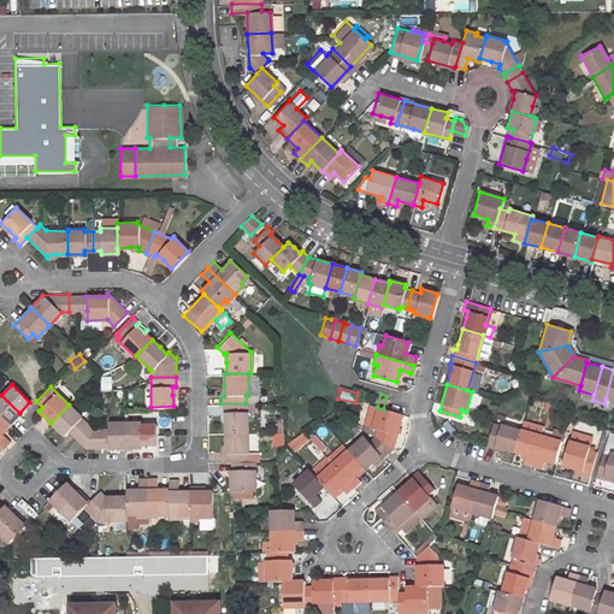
[(1,395),(0,396),(0,414),(9,423),(19,413),(1,395)]
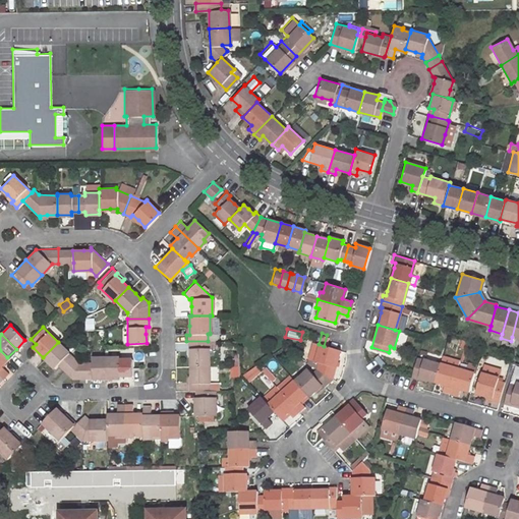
[(208,341),(186,341),(186,348),(190,348),(190,356),(190,365),(209,365),(208,341)]
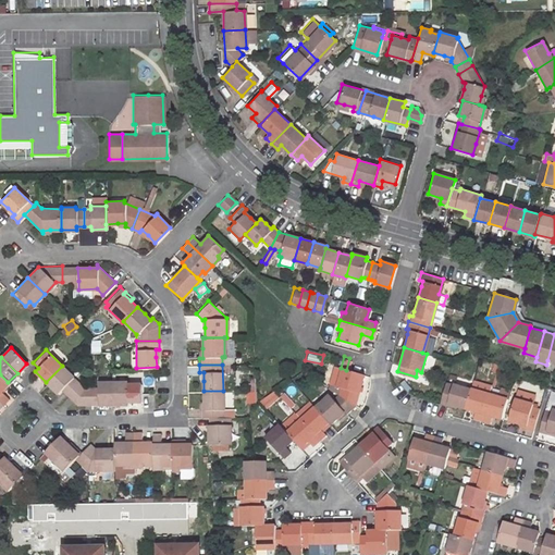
[(62,366),(46,382),(57,392),(61,389),(65,394),(77,382),(62,366)]
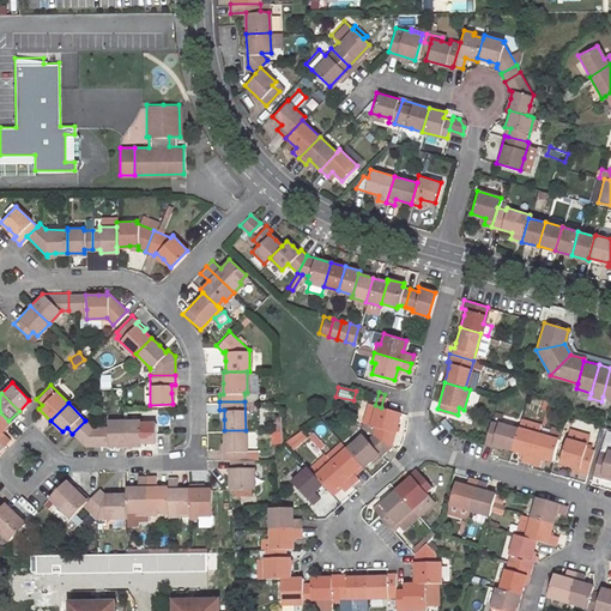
[(381,407),(375,405),(369,425),(374,427),(371,433),(391,445),(399,412),(381,407)]
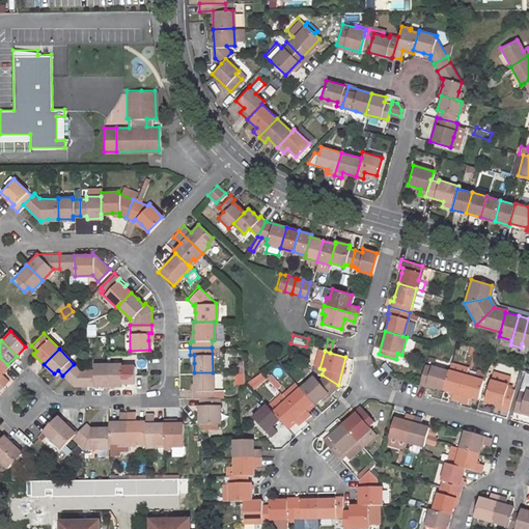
[(309,367),(296,358),(293,363),(306,371),(309,367)]
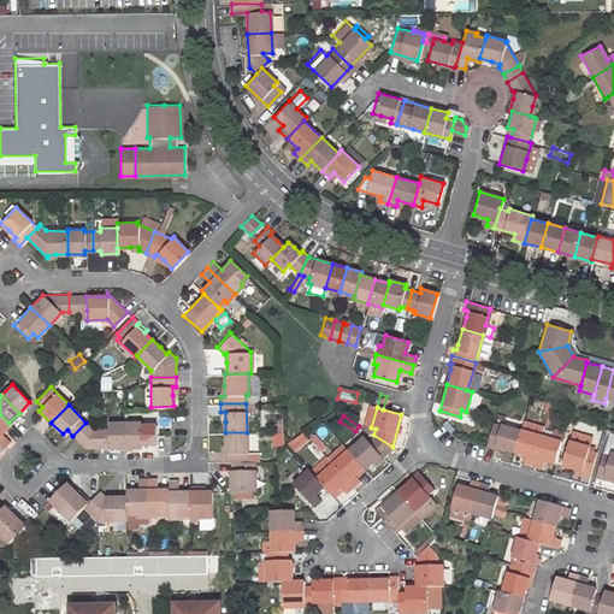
[(108,427),(100,427),(101,447),(123,447),(123,421),(108,421),(108,427)]
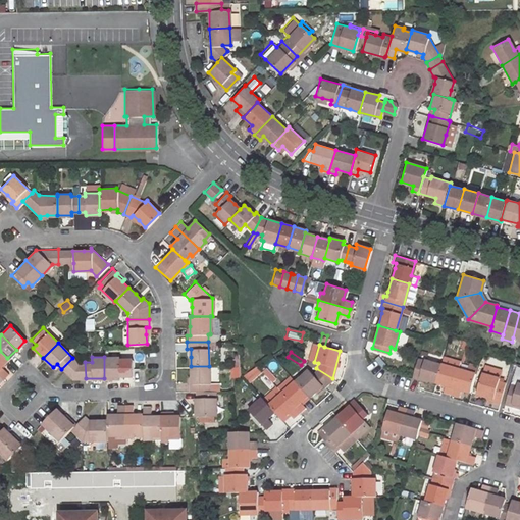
[(118,357),(104,357),(104,378),(118,378),(118,375),(125,375),(124,359),(117,359),(118,357)]
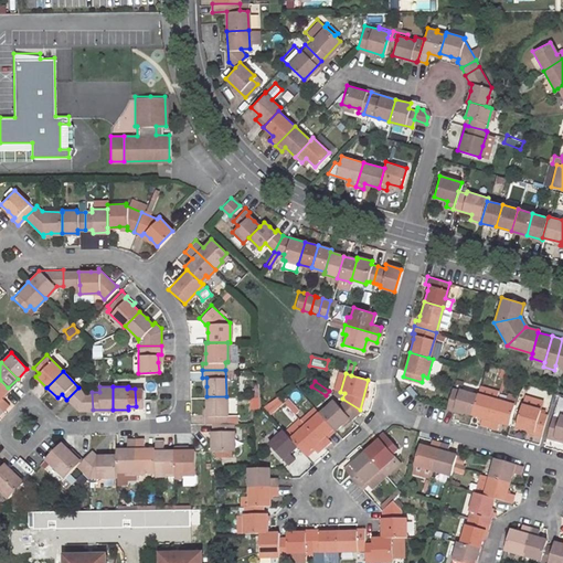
[(452,386),(445,409),(452,411),(453,407),(461,410),(471,413),(476,393),(452,386)]
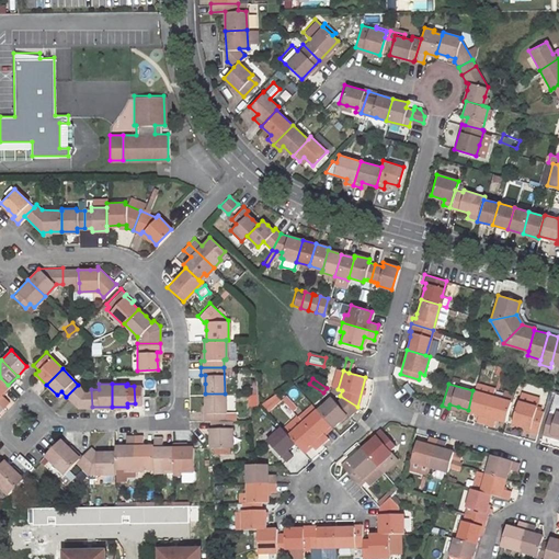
[(78,385),(66,397),(77,408),(83,389),(78,385)]
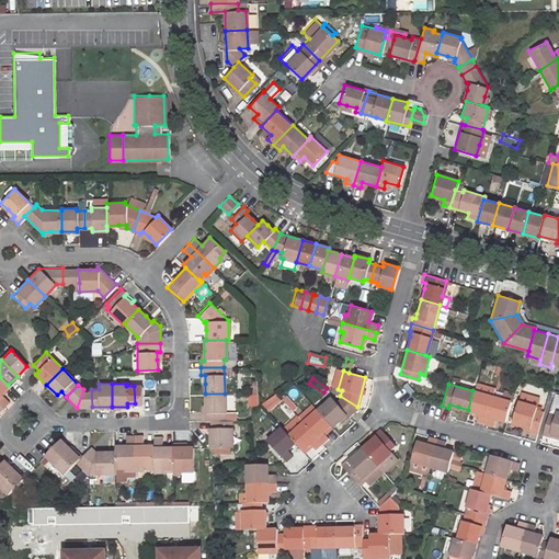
[(247,405),(257,405),(258,386),(247,386),(247,405)]
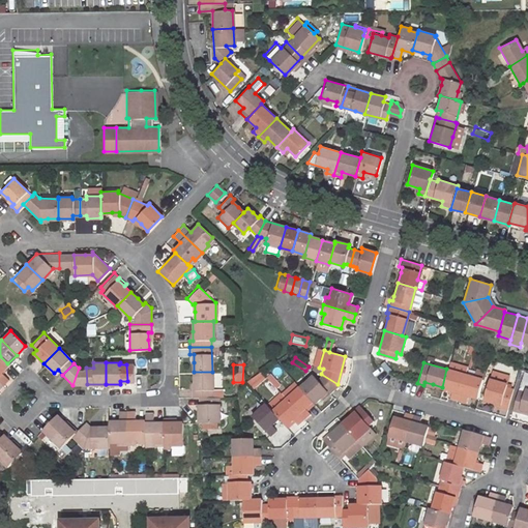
[(86,368),(79,368),(72,385),(87,384),(86,368)]
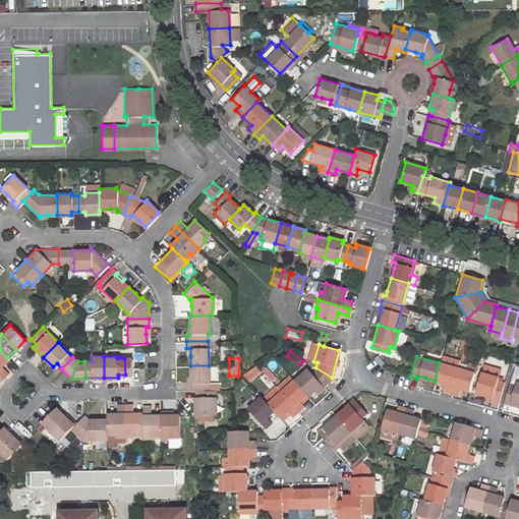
[(439,362),(435,381),(443,383),(441,390),(449,392),(456,366),(440,361),(439,362)]
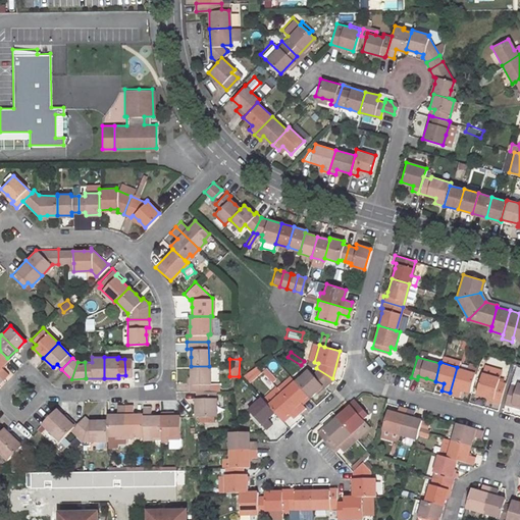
[(499,377),(501,370),(482,365),(481,372),(499,377)]
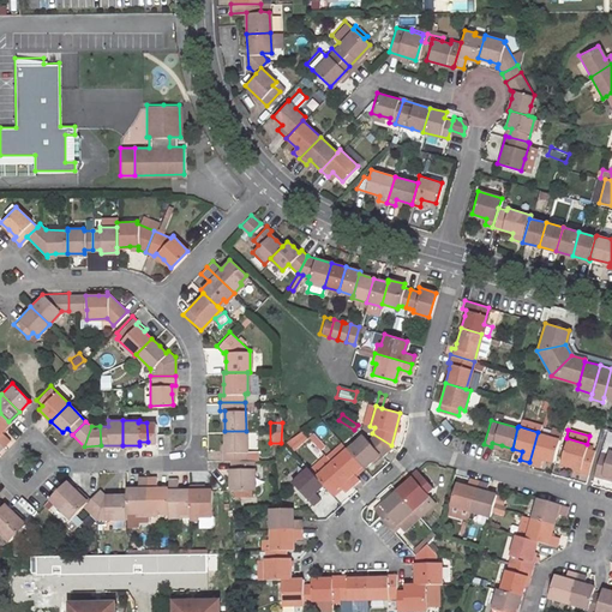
[(246,431),(225,431),(225,442),(225,451),(221,451),(221,460),(229,460),(246,460),(246,431)]
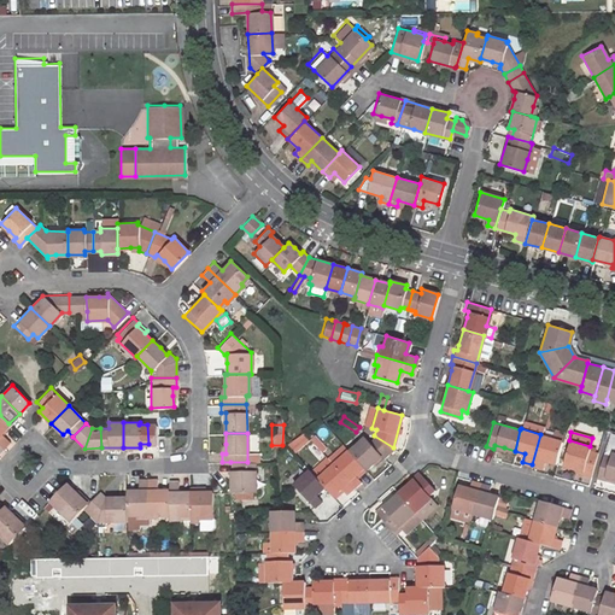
[(540,434),(532,464),(542,468),(544,460),(555,462),(561,440),(540,434)]
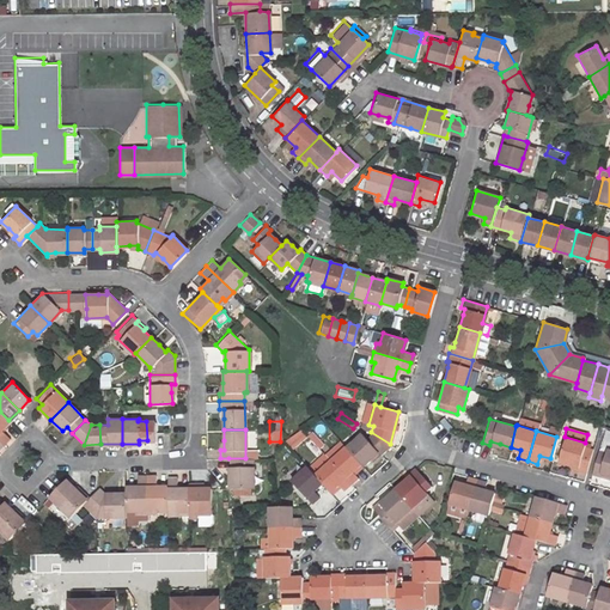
[(299,432),(288,437),(292,445),(303,439),(299,432)]
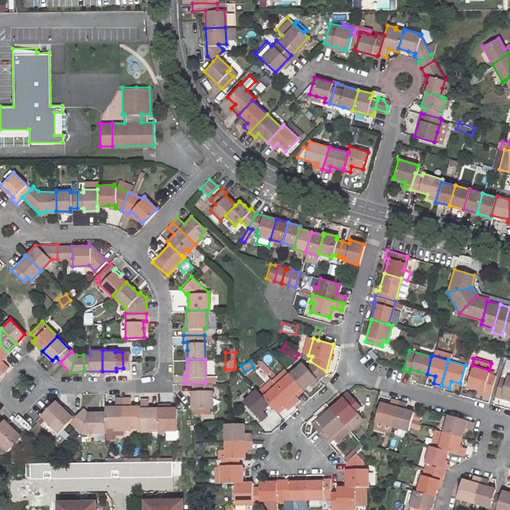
[(301,362),(288,373),(301,387),(302,389),(309,383),(315,378),(317,380),(325,372),(326,371),(310,361),(305,367),(301,362)]
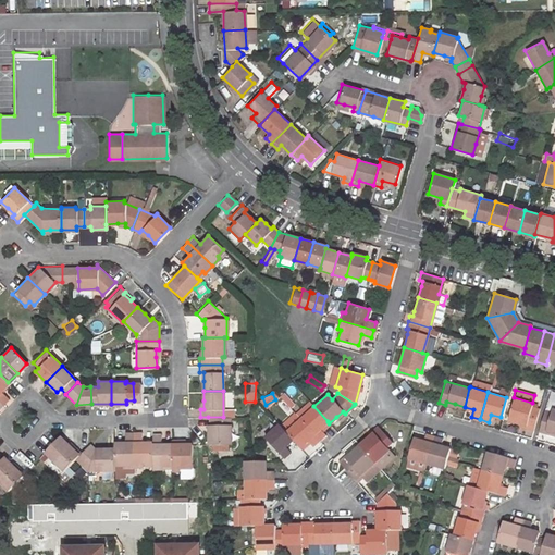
[(306,397),(293,410),(299,418),(313,405),(306,397)]
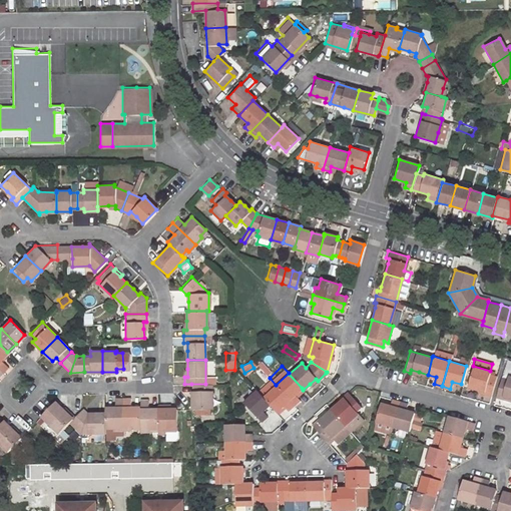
[(484,391),(484,393),(489,395),(495,376),(489,374),(490,371),(473,366),(467,386),(476,389),(484,391)]
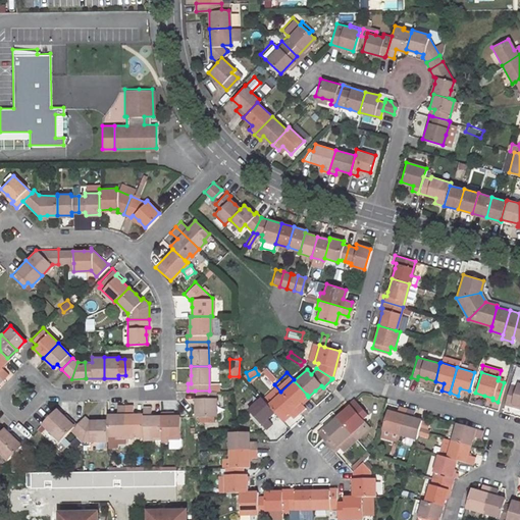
[(289,401),(299,412),(304,407),(301,404),(299,402),(307,395),(294,380),(294,379),(280,392),(289,401)]
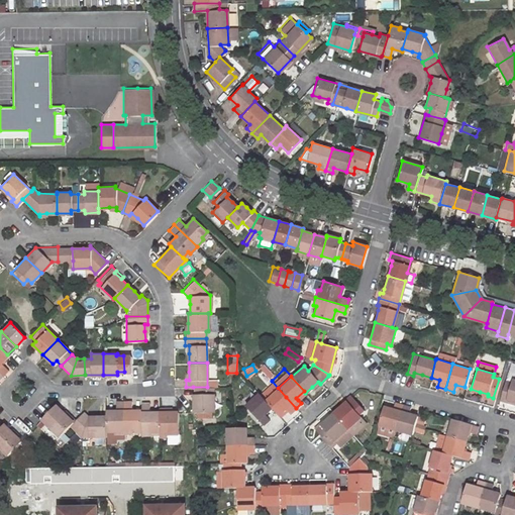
[(504,380),(498,399),(504,401),(505,399),(514,401),(514,379),(511,378),(510,382),(504,380)]
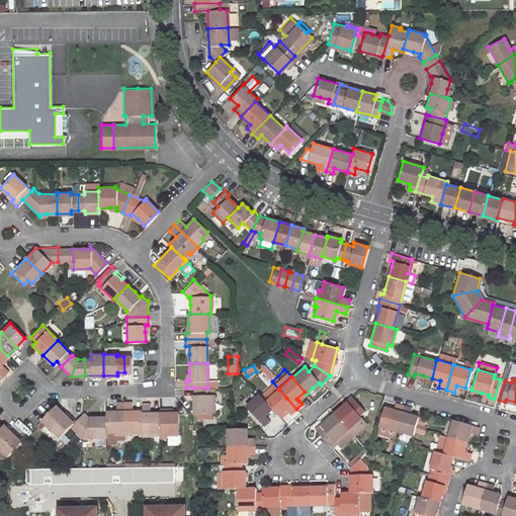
[(272,381),(259,394),(265,401),(278,389),(272,381)]
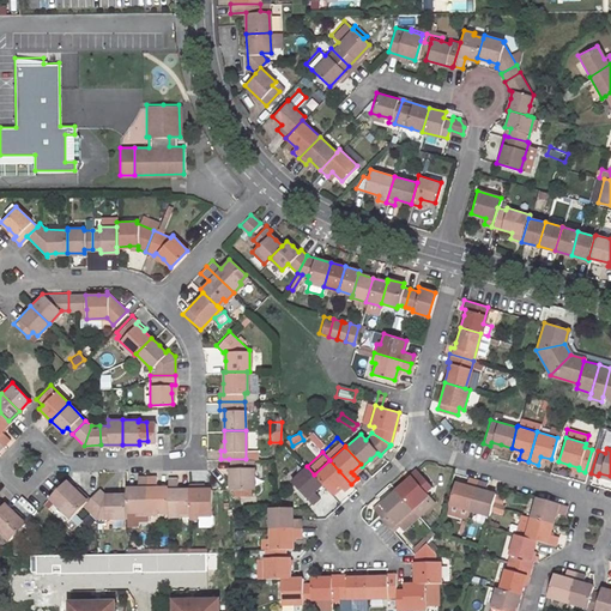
[(246,459),(229,459),(229,488),(234,488),(248,488),(253,488),(253,459),(246,459)]
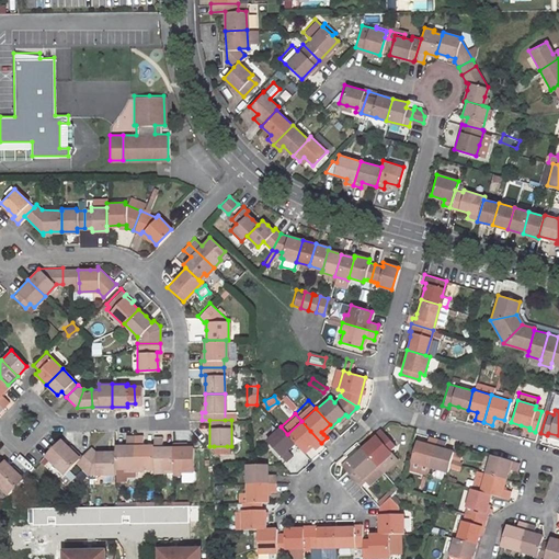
[(294,442),(301,449),(309,443),(311,445),(314,448),(321,443),(310,431),(301,421),(287,434),(294,442)]
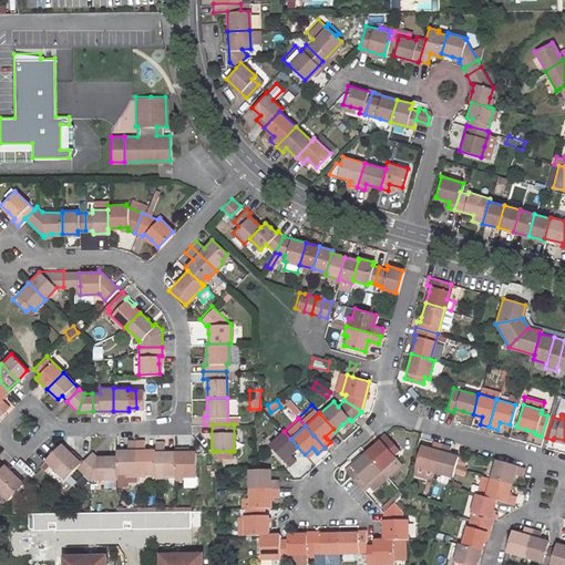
[(335,431),(334,429),(325,437),(327,439),(335,431)]
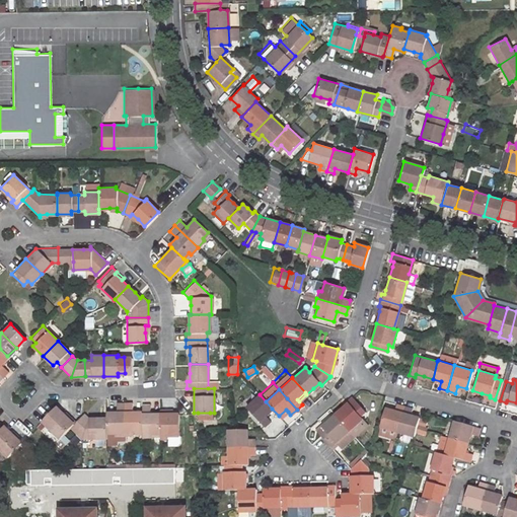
[(270,421),(265,416),(272,409),(266,401),(260,394),(245,407),(263,427),(270,421)]
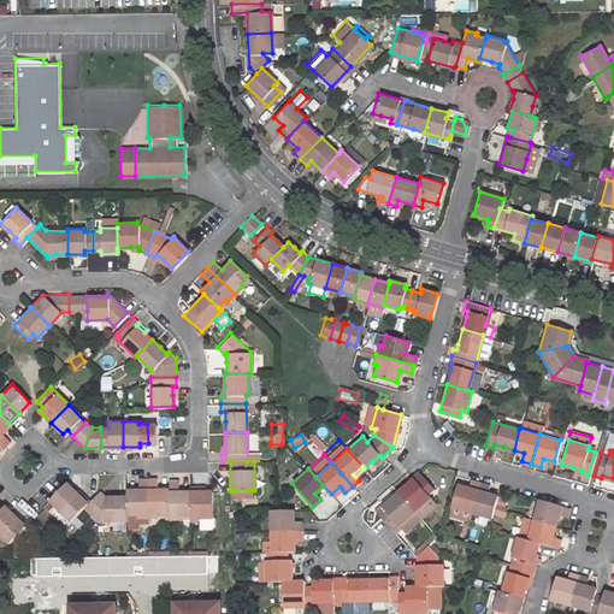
[(417,470),(411,474),(413,477),(406,483),(396,491),(413,509),(429,495),(426,493),(432,488),(417,470)]
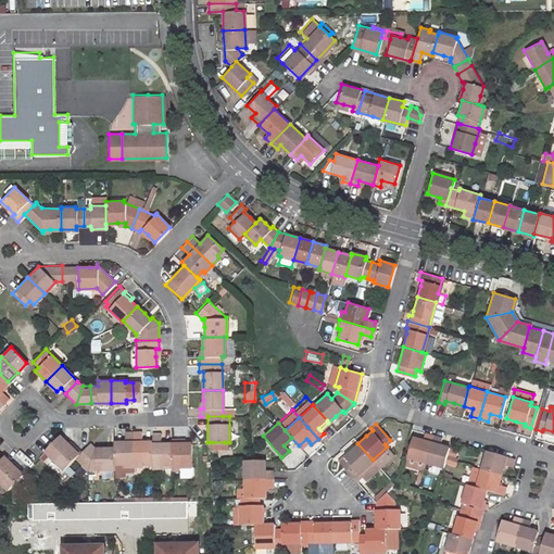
[(133,430),(124,431),(124,441),(113,441),(113,447),(113,463),(122,463),(123,465),(133,465),(133,430)]
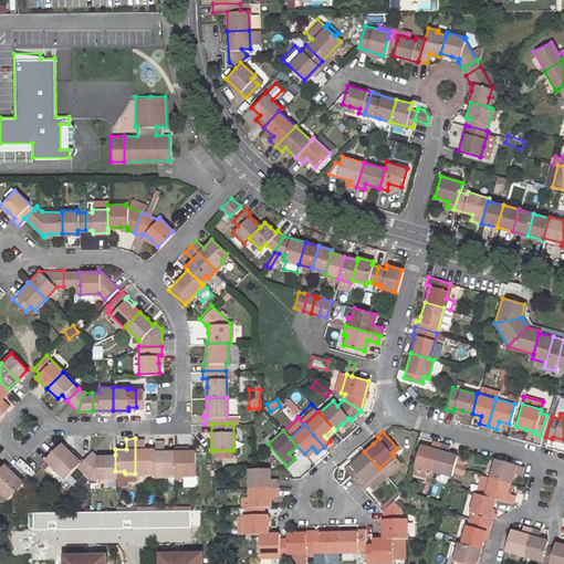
[(143,438),(135,438),(135,473),(145,473),(145,470),(154,470),(154,449),(143,449),(143,438)]
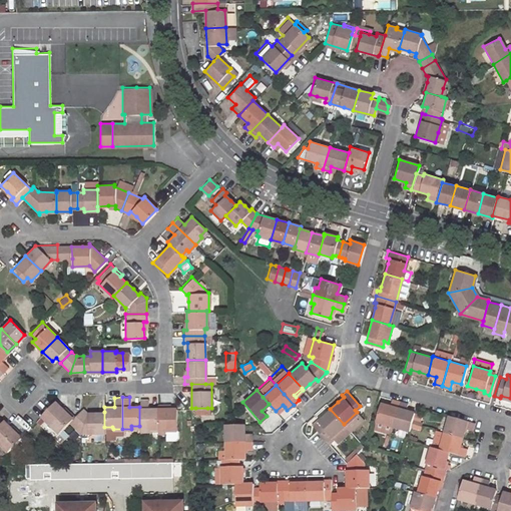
[(380,402),(375,420),(392,425),(399,399),(391,397),(389,404),(380,402)]
